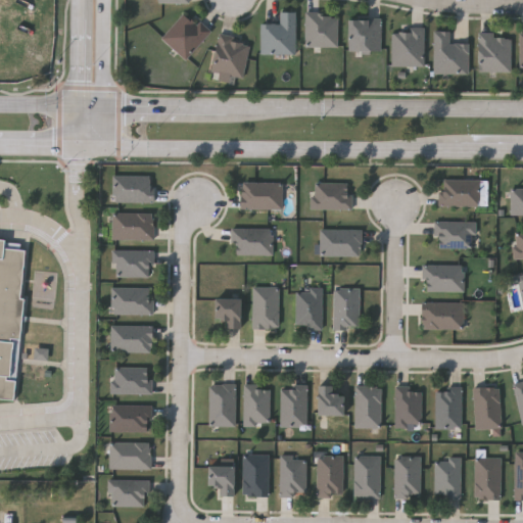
[(186,60),(162,38),(187,11),(210,35),(186,60)]
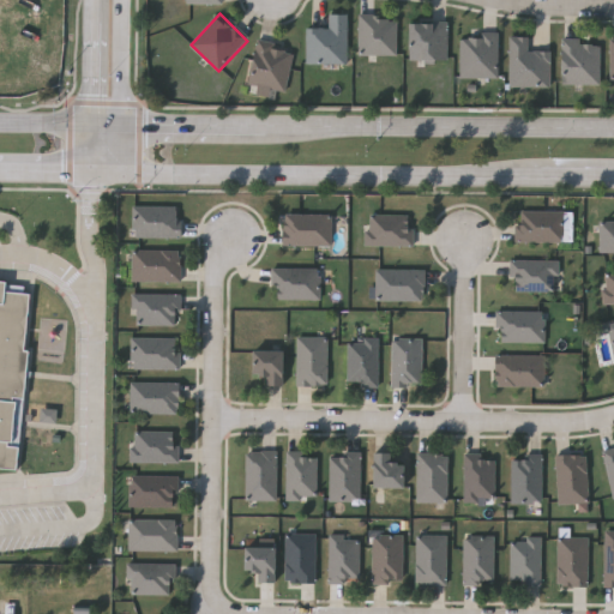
[(348,64),(308,64),(308,29),(330,29),(330,14),(348,14),(348,64)]
